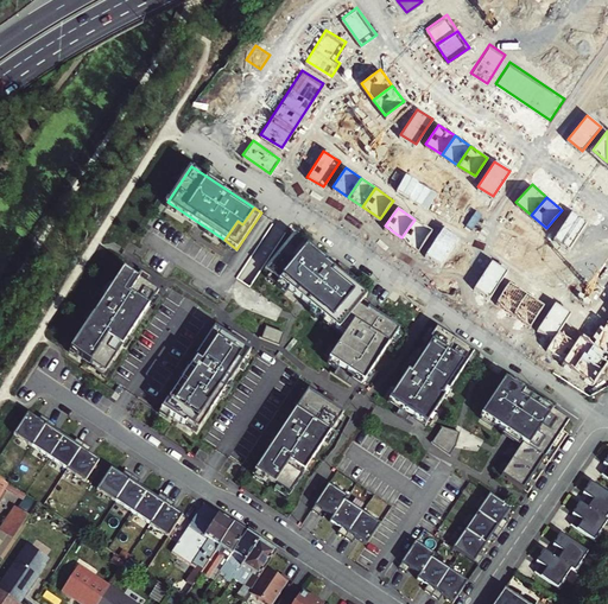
[(553,237),(569,247),(586,222),(570,211),(553,237)]
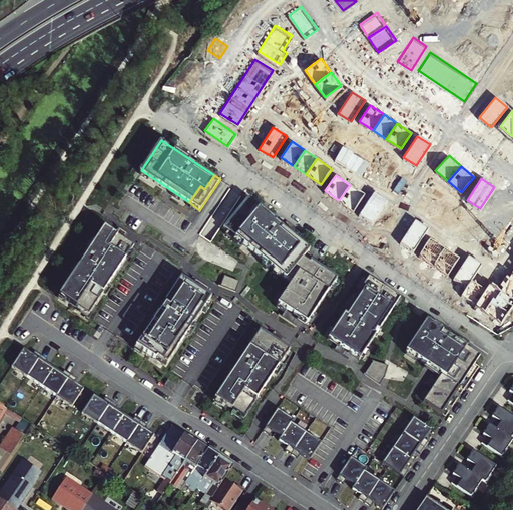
[(350,185),(339,200),(353,210),(364,195),(350,185)]
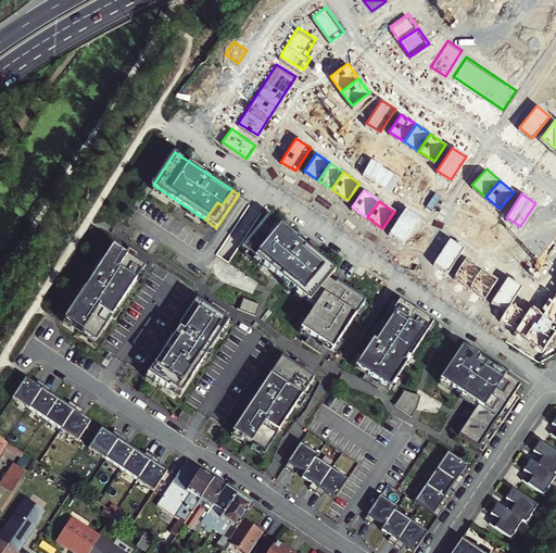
[(390,231),(405,241),(419,220),(404,210),(390,231)]
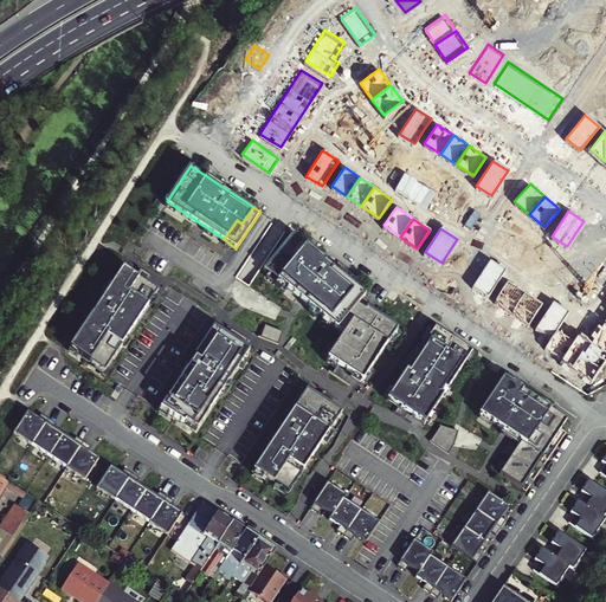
[(352,371),(362,380),(398,327),(367,305),(366,308),(358,303),(366,293),(291,234),(264,270),(337,328),(339,327),(345,331),(328,356),(339,363),(334,371),(346,380),(352,371)]
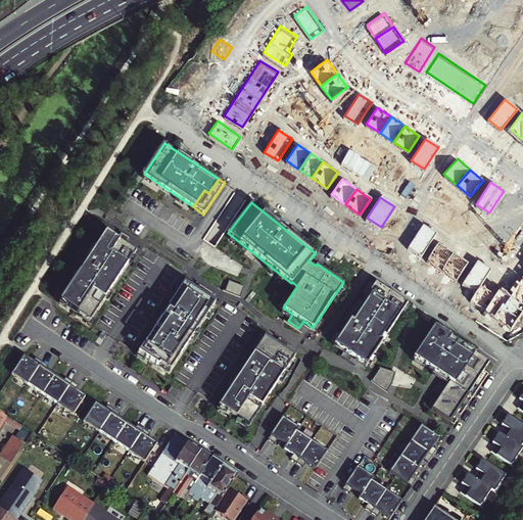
[(408,247),(420,256),(435,233),(422,225),(408,247)]
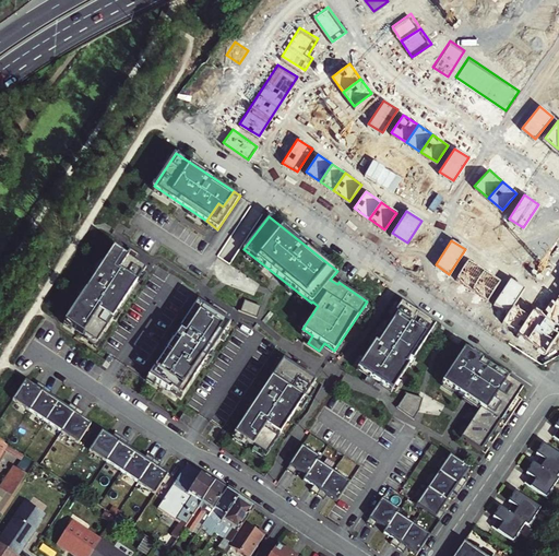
[(114,246),(64,320),(97,341),(146,267),(135,260),(140,252),(131,247),(127,253),(114,246)]
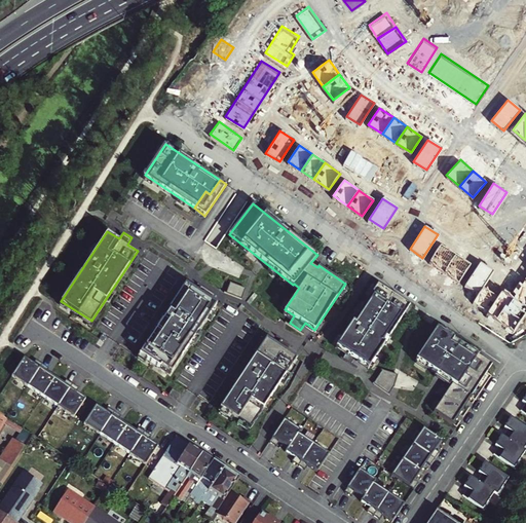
[(440,245),(430,260),(445,269),(455,254),(440,245)]
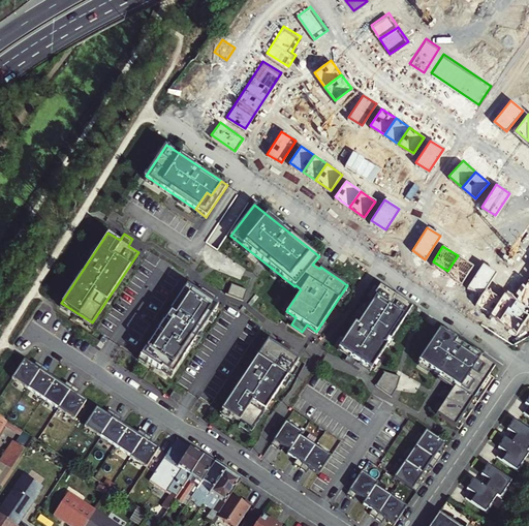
[(458,255),(447,271),(463,281),(473,266),(458,255)]
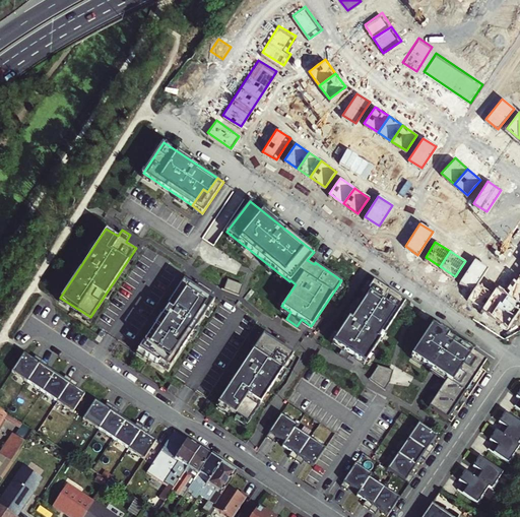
[(460,280),(473,288),(476,283),(488,267),(473,258),(460,280)]
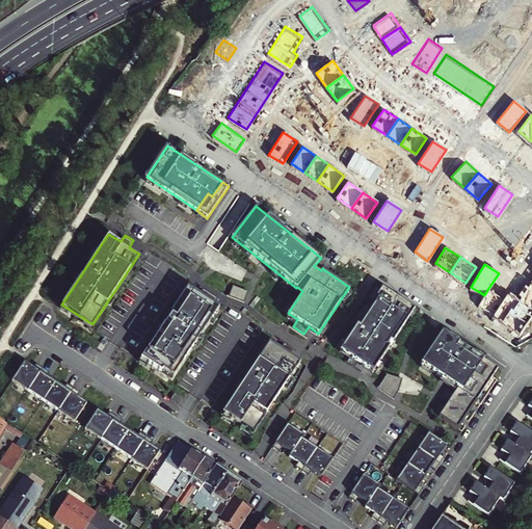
[(233,283),(229,294),(244,299),(248,289),(233,283)]
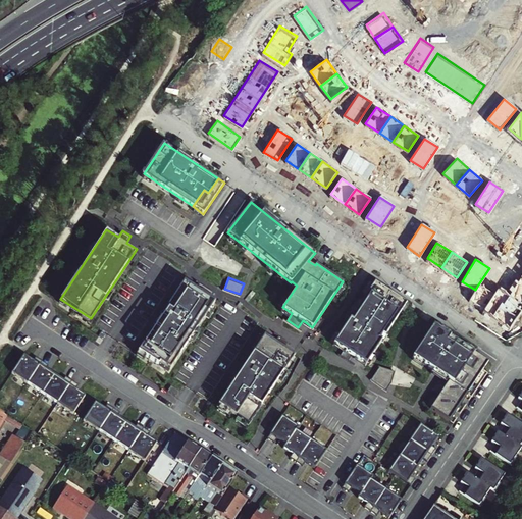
[(482,311),(510,328),(521,308),(521,281),(519,279),(516,277),(507,292),(498,287),(492,294),(482,311)]
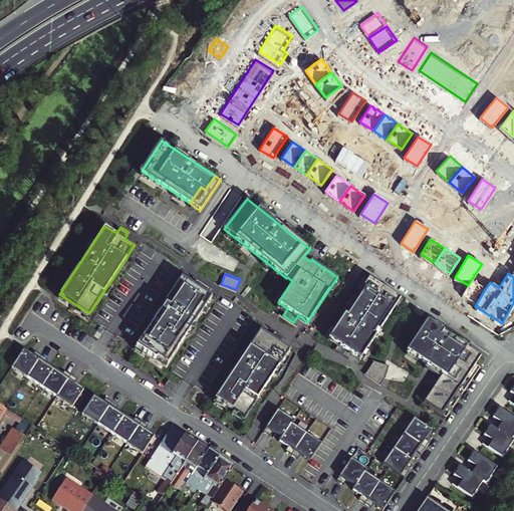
[(360,357),(401,296),(368,275),(328,336),(339,343),(335,348),(344,353),(348,348),(360,357)]
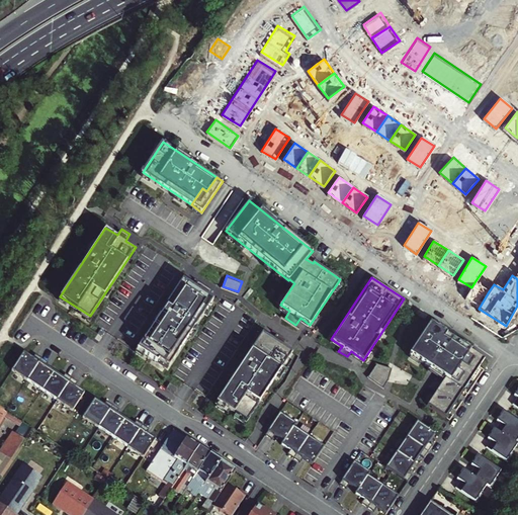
[(137,347),(167,367),(213,298),(207,295),(212,287),(199,278),(194,286),(182,278),(165,305),(167,306),(163,311),(162,311),(137,347)]
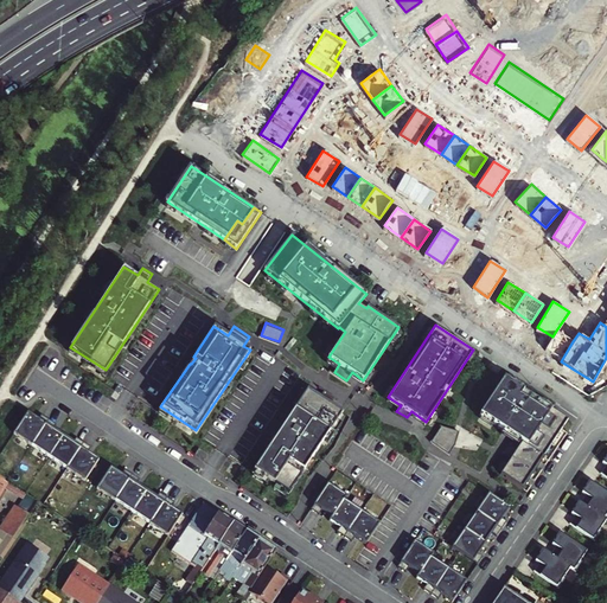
[(544,351),(561,361),(573,341),(556,331),(553,337),(544,351)]
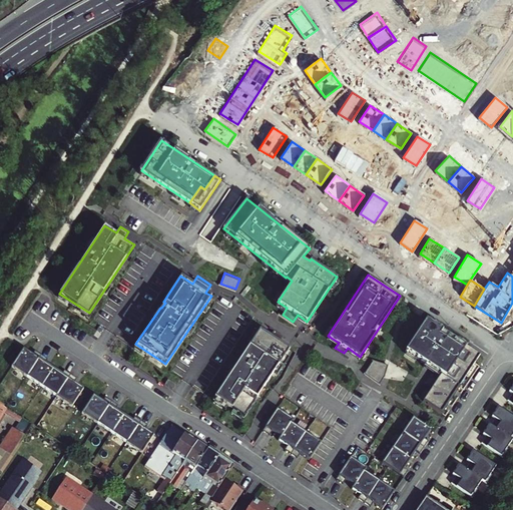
[(425,361),(440,371),(459,384),(479,353),(426,318),(405,348),(425,361)]
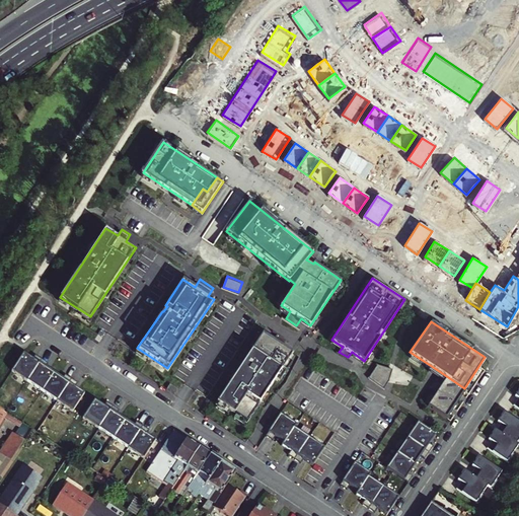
[(217,400),(247,421),(293,352),(283,345),(287,339),(278,333),(274,340),(263,332),(217,400)]
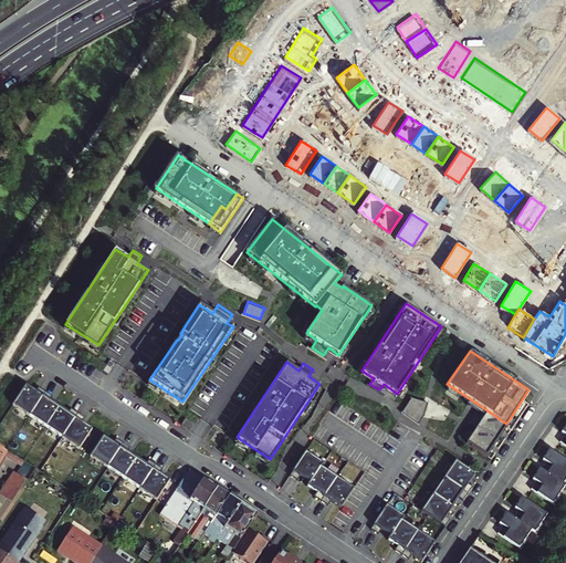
[(25,382),(12,403),(29,414),(45,389),(39,385),(35,388),(25,382)]
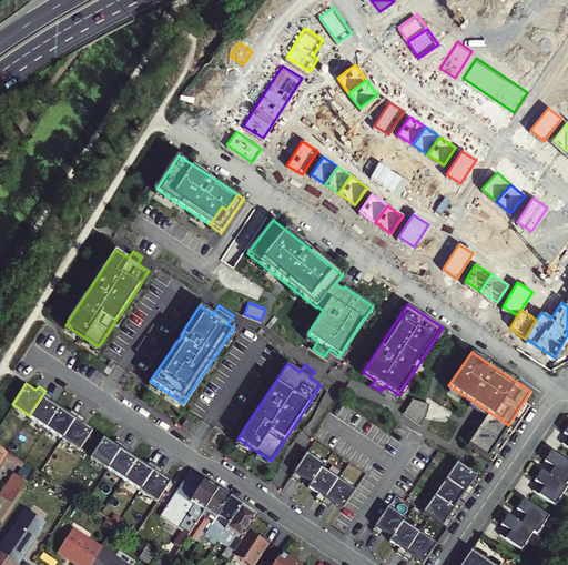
[(52,395),(46,391),(29,415),(46,425),(59,405),(49,400),(52,395)]
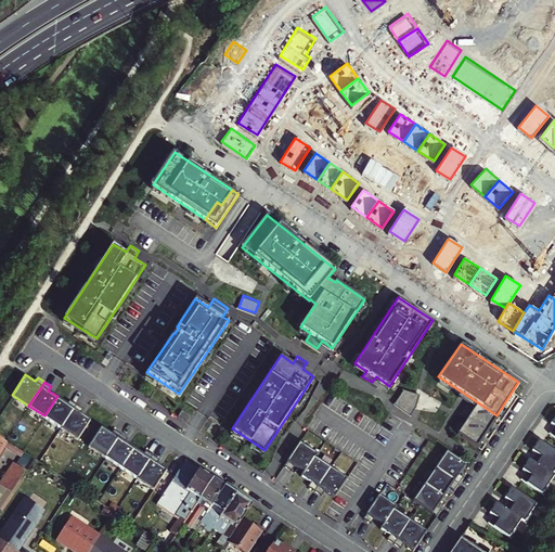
[(416,398),(400,392),(390,407),(408,418),(412,409),(416,398)]
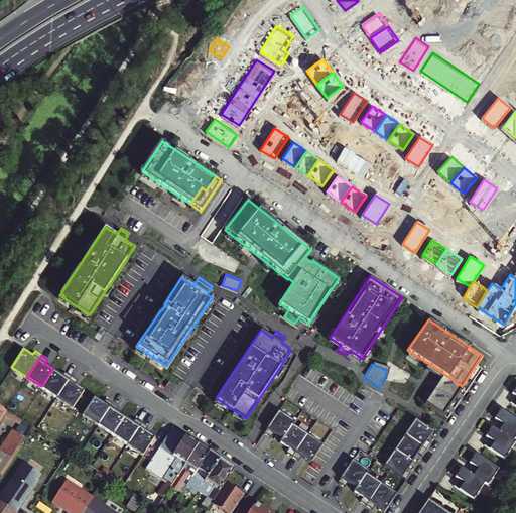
[(53,368),(41,386),(56,396),(71,374),(65,370),(62,374),(53,368)]
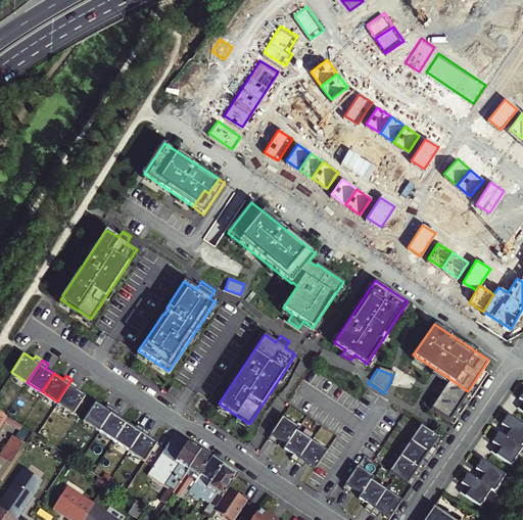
[(446,381),(439,391),(459,405),(468,391),(448,378),(446,381)]
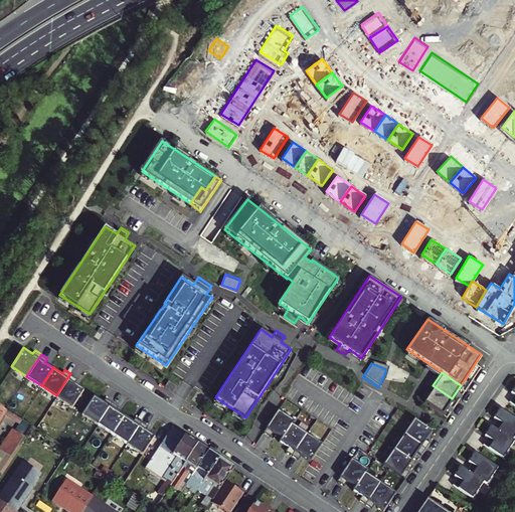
[(70,373),(56,395),(71,405),(83,387),(74,381),(76,377),(70,373)]
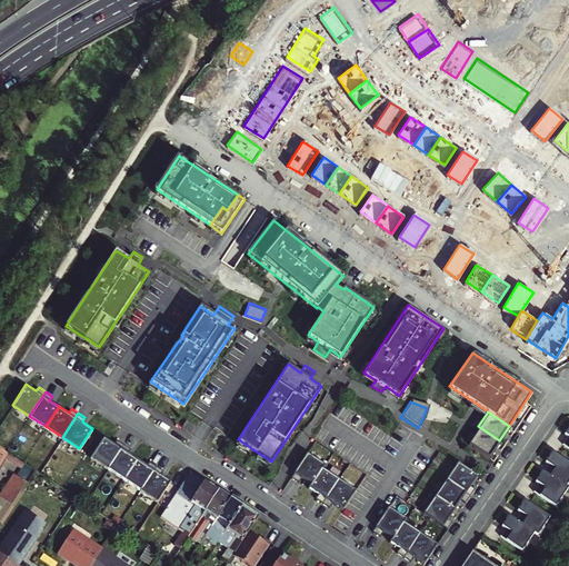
[(187,419),(183,424),(192,429),(196,425),(187,419)]
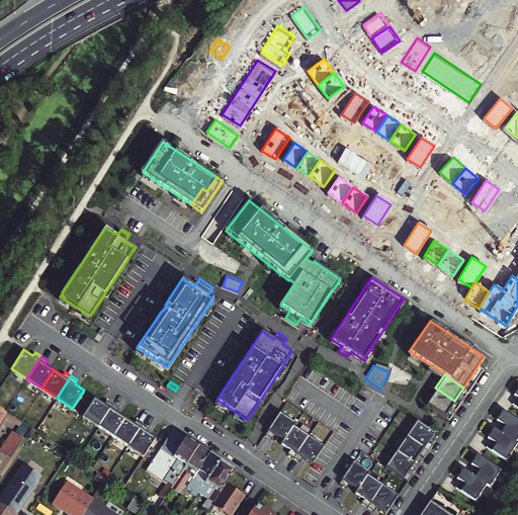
[(435,388),(425,403),(445,416),(454,401),(435,388)]
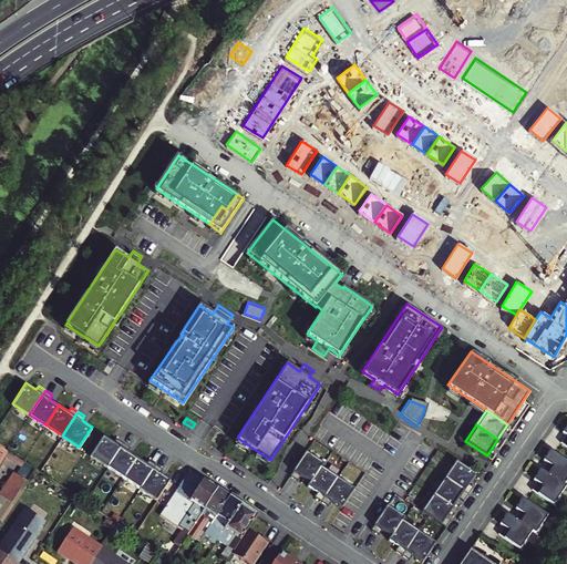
[(86,452),(106,465),(123,441),(116,437),(113,441),(100,432),(86,452)]
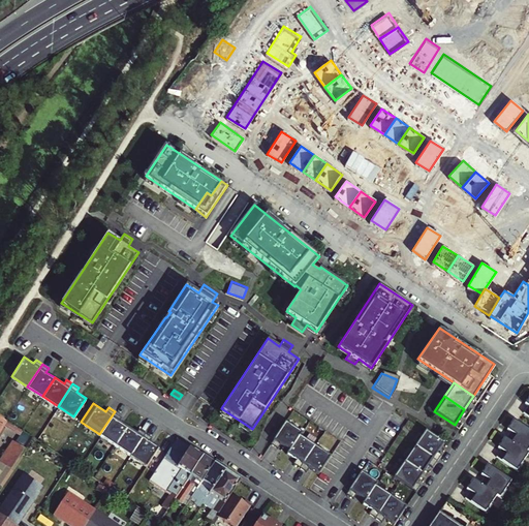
[(99,434),(115,444),(127,426),(118,420),(121,415),(115,411),(99,434)]
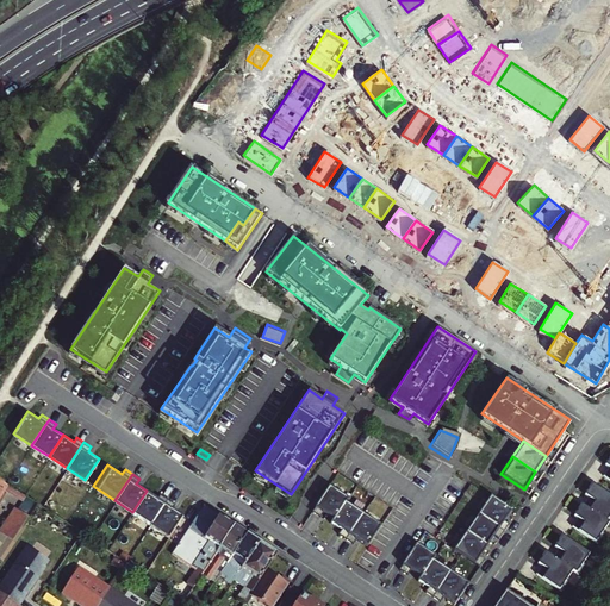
[(609,492),(592,481),(584,492),(587,494),(583,503),(608,520),(609,517),(609,492)]
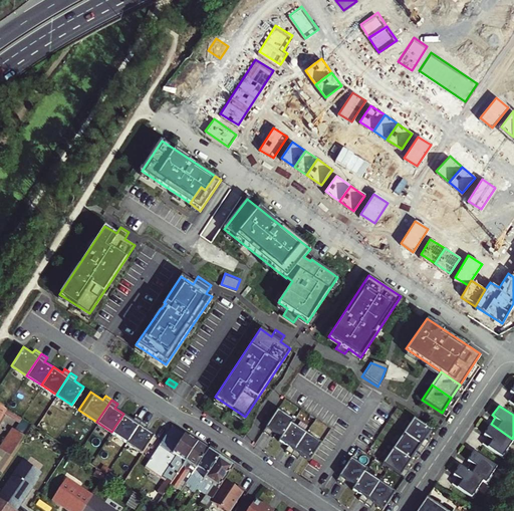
[(278,408),(264,430),(271,434),(274,431),(282,436),(291,422),(293,418),(278,408)]
